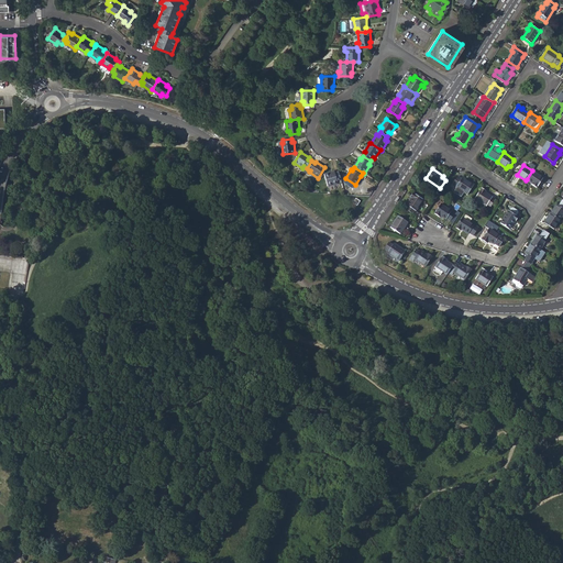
[(543,178),(532,170),(527,179),(532,184),(531,185),(537,188),(543,178)]
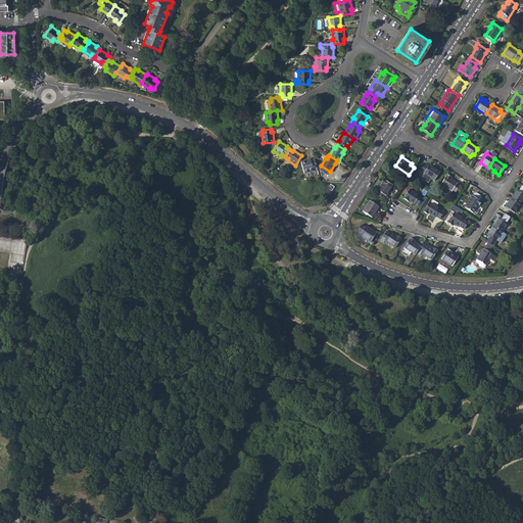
[(314,170),(317,169),(315,160),(312,160),(311,159),(301,162),(304,174),(314,171),(314,170)]
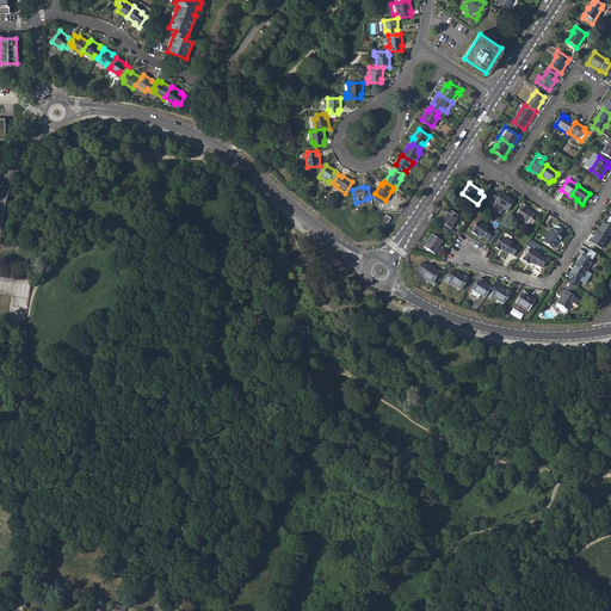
[(497,191),(491,201),(495,203),(492,208),(500,214),(504,209),(507,211),(514,201),(503,192),(500,195),(497,191)]
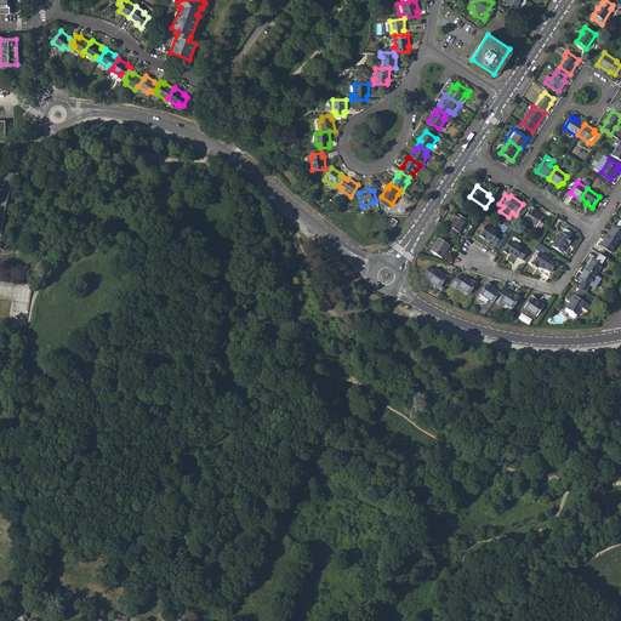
[(537,226),(541,228),(546,221),(542,218),(543,217),(536,211),(531,208),(524,218),(536,227),(537,226)]
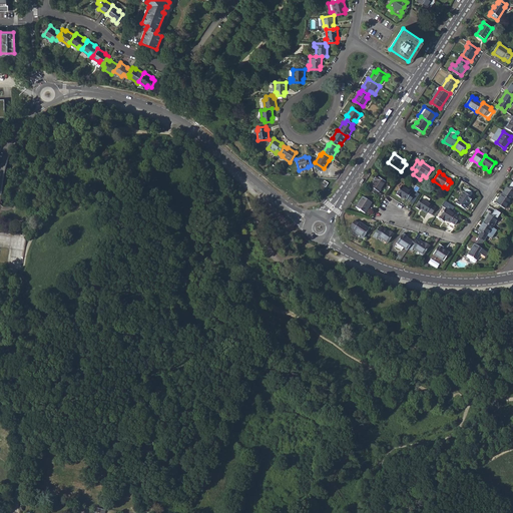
[(378,191),(379,192),(386,181),(377,175),(374,180),(375,181),(371,187),(372,187),(370,190),(376,194),(378,191)]
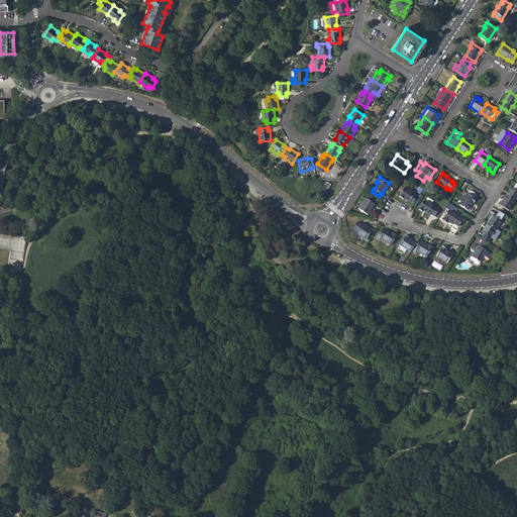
[(410,201),(413,203),(417,197),(414,194),(405,187),(399,196),(404,200),(405,199),(409,202),(410,201)]
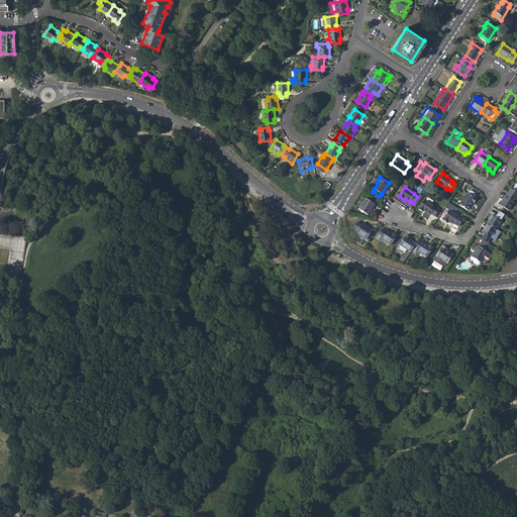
[(516,191),(511,188),(505,196),(514,202),(516,198),(516,191)]
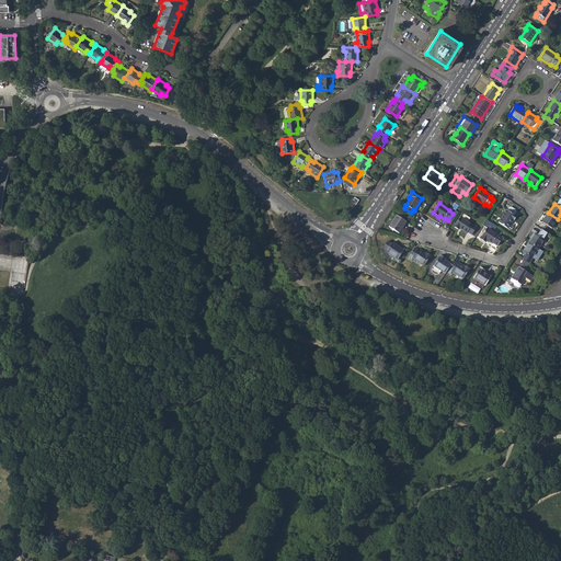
[(516,216),(514,215),(507,210),(506,210),(499,222),(507,228),(513,219),(514,220),(516,216)]
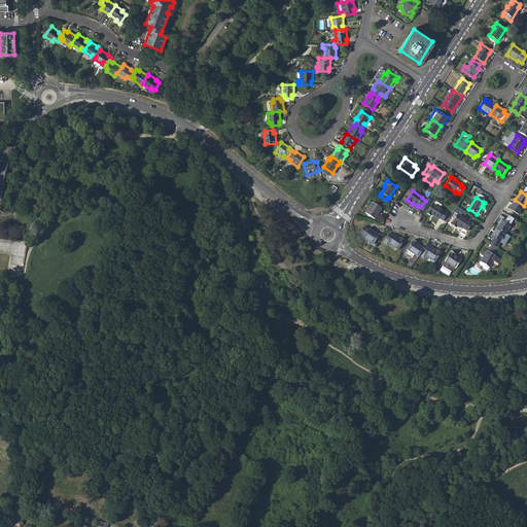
[(519,214),(524,206),(515,200),(510,209),(519,214)]
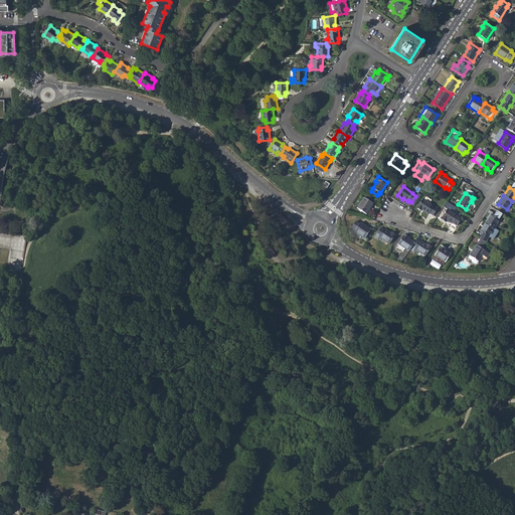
[(357,208),(366,214),(373,203),(364,198),(357,208)]
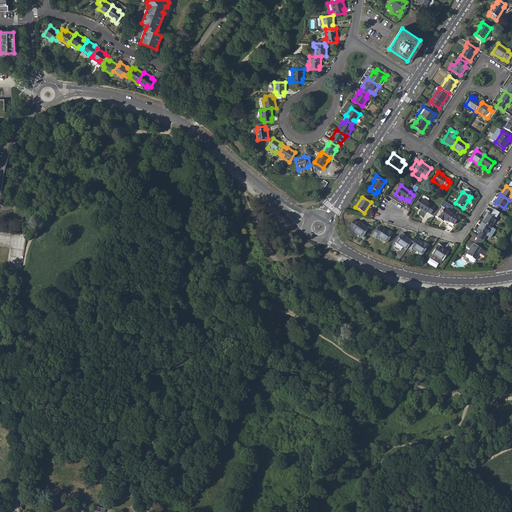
[(435,207),(427,202),(422,198),(421,198),(415,207),(419,209),(426,213),(426,212),(430,214),(435,207)]
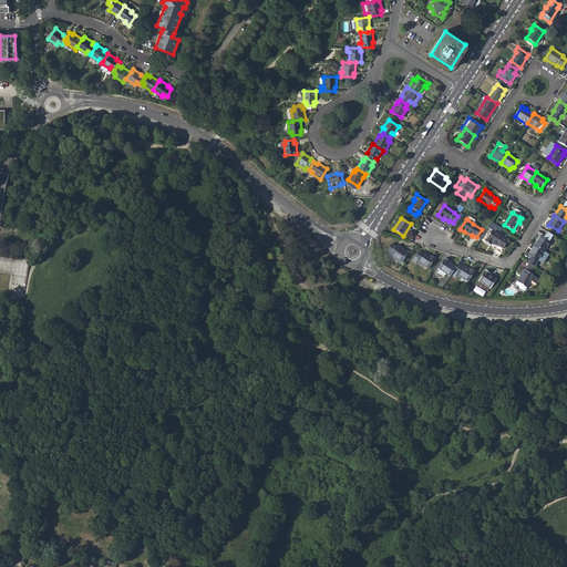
[(497,246),(503,248),(508,240),(492,230),(485,241),(491,245),(492,244),(497,246)]
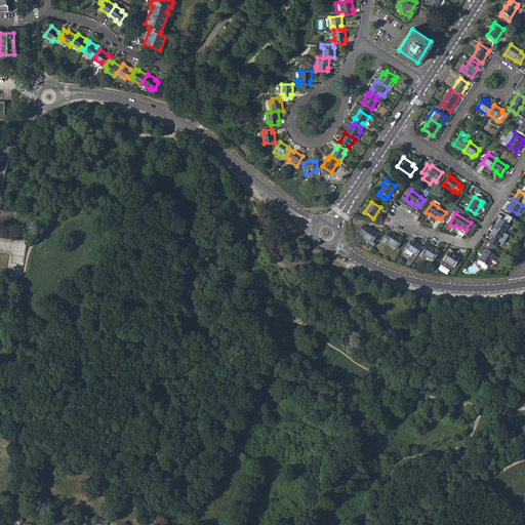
[(500,218),(495,227),(505,233),(510,225),(513,218),(507,214),(503,219),(500,218)]
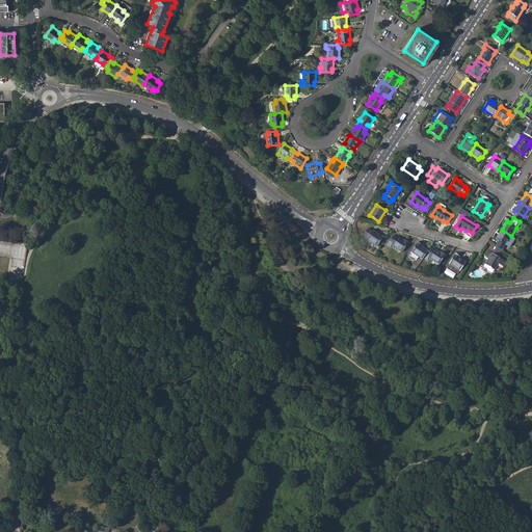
[(366,240),(376,246),(382,237),(372,231),(371,232),(367,229),(363,235),(367,238),(366,240)]
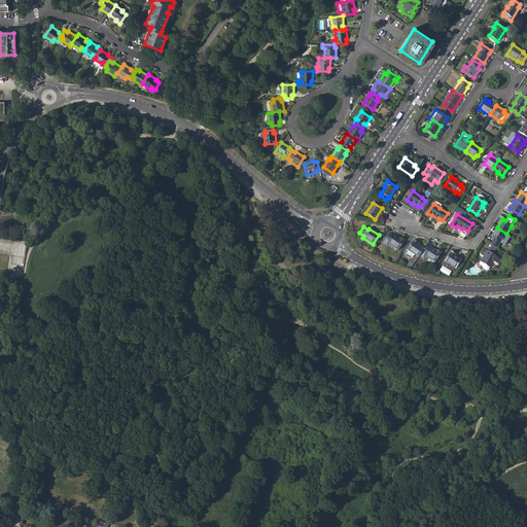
[(505,246),(511,237),(506,234),(497,227),(491,237),(495,239),(492,244),(497,248),(500,243),(505,246)]
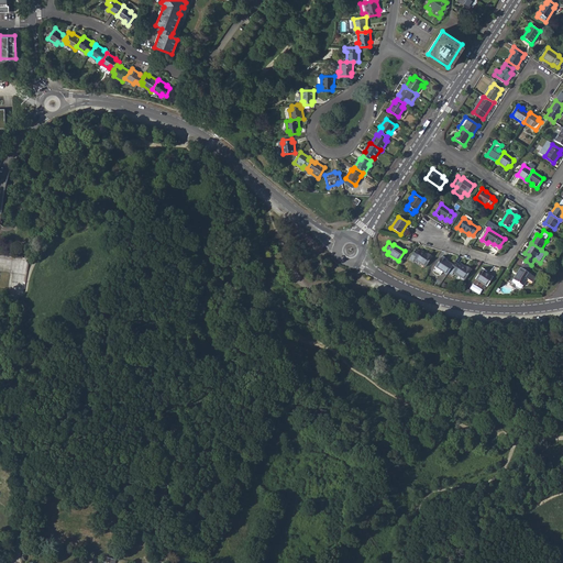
[(415,260),(426,267),(432,256),(428,254),(428,255),(420,250),(420,252),(416,249),(411,256),(415,258),(415,260)]
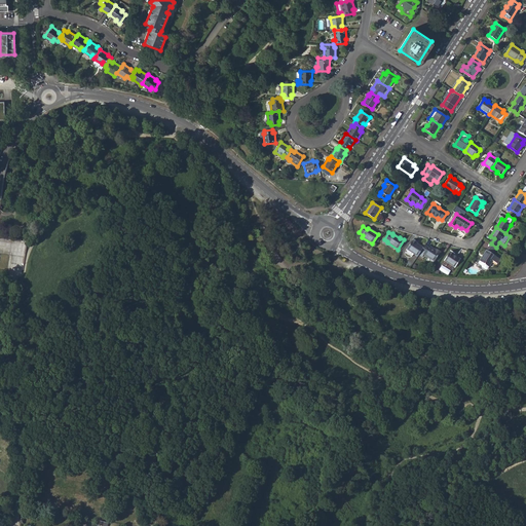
[(407,249),(418,257),(419,254),(423,248),(417,243),(417,242),(413,239),(407,249)]
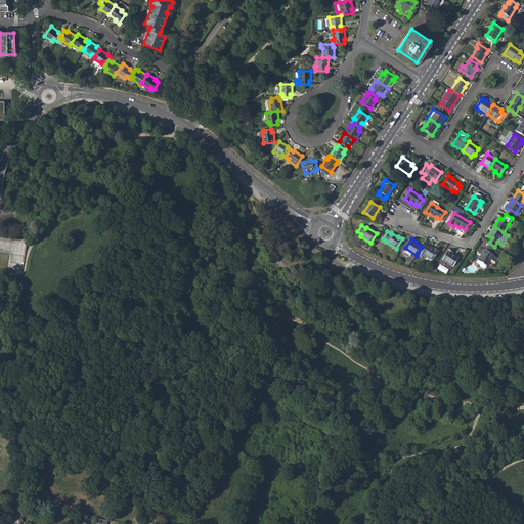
[(427,246),(424,244),(422,247),(418,253),(421,256),(423,254),(433,260),(439,251),(435,249),(434,250),(428,245),(427,246)]
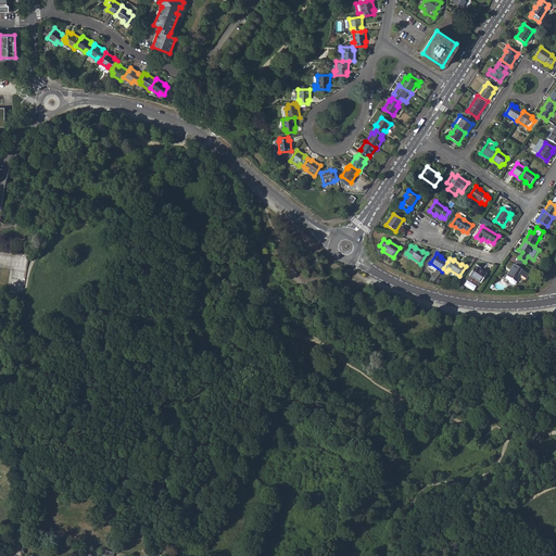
[(469,276),(480,283),(487,274),(480,269),(481,268),(476,265),(469,276)]
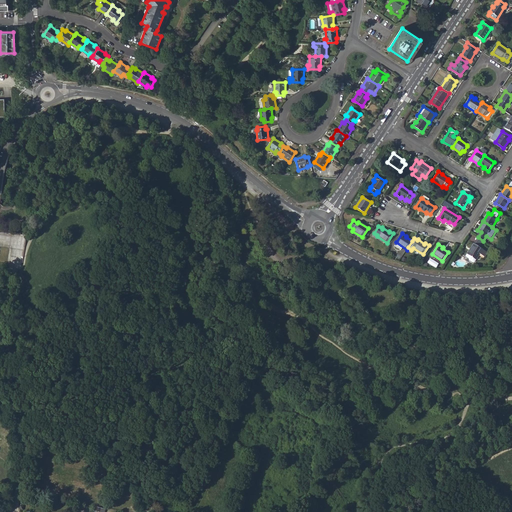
[(473,244),(467,254),(475,260),(482,250),(473,244)]
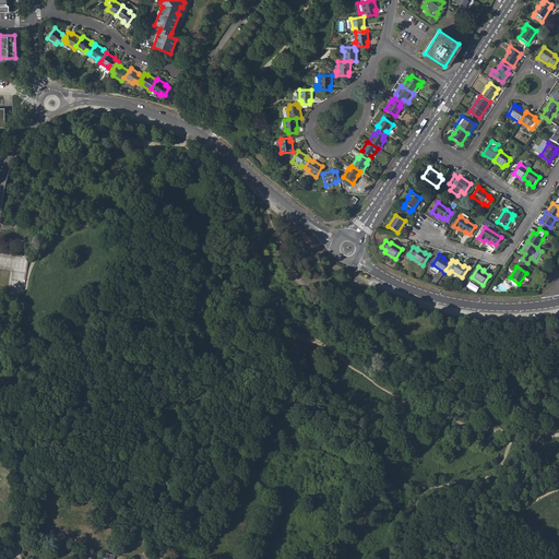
[(512,284),(516,287),(519,284),(510,277),(508,281),(512,283),(512,284)]
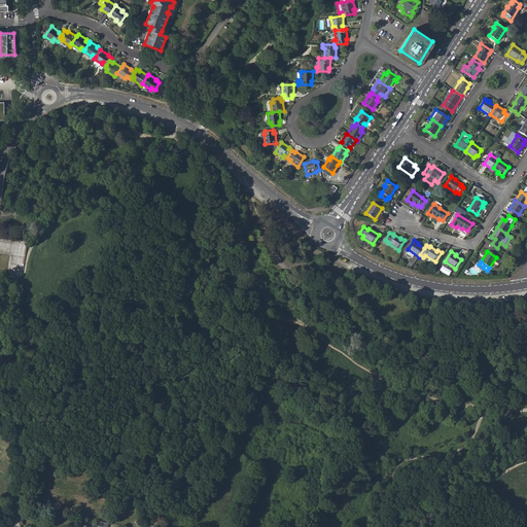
All buildings are outlined.
